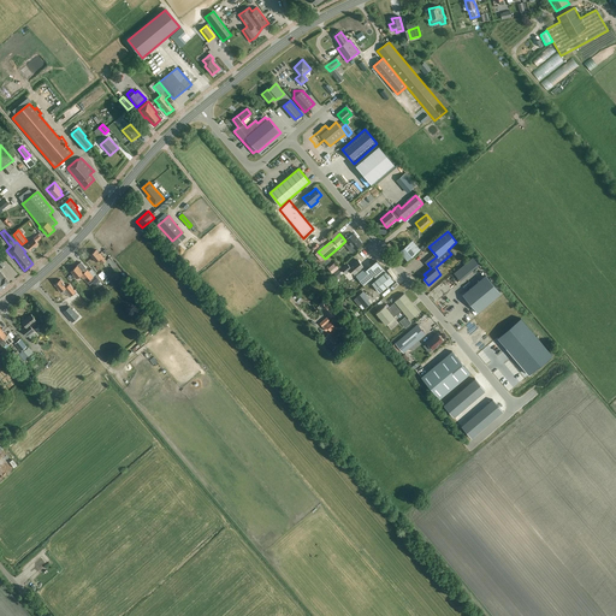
[(355,249),(362,243),(354,234),(347,240),(355,249)]
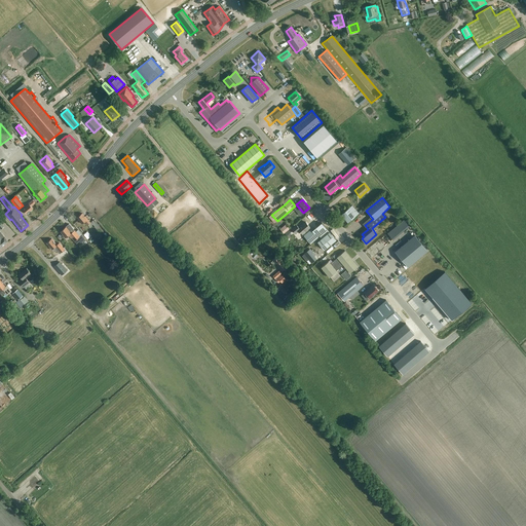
[(27,215),(34,209),(32,207),(36,203),(33,200),(27,205),(27,207),(23,210),(27,215)]
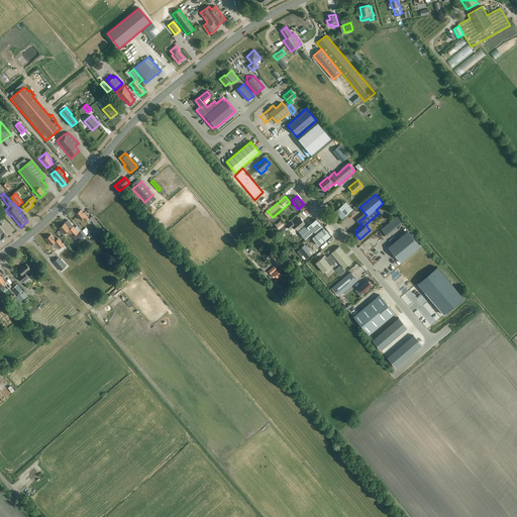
[(352,210),(351,209),(346,202),(335,211),(342,219),(352,210)]
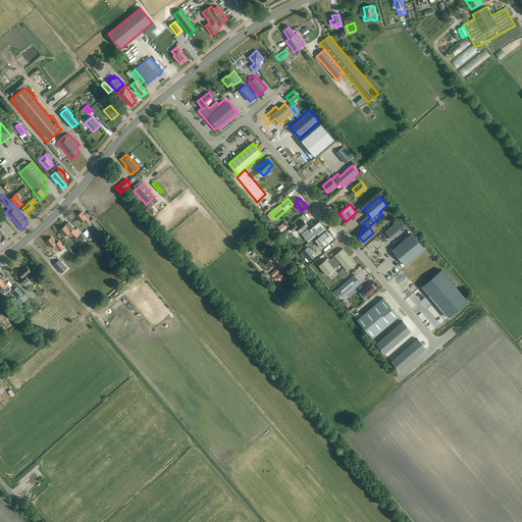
[(87,223),(90,221),(85,215),(82,212),(76,216),(82,222),(84,220),(87,223)]
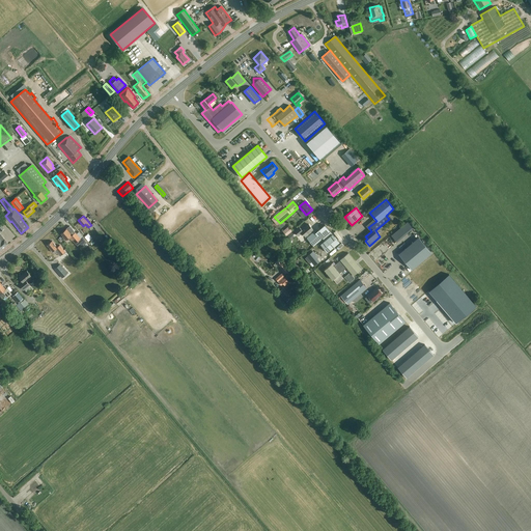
[(92,224),(98,230),(101,227),(96,221),(92,224)]
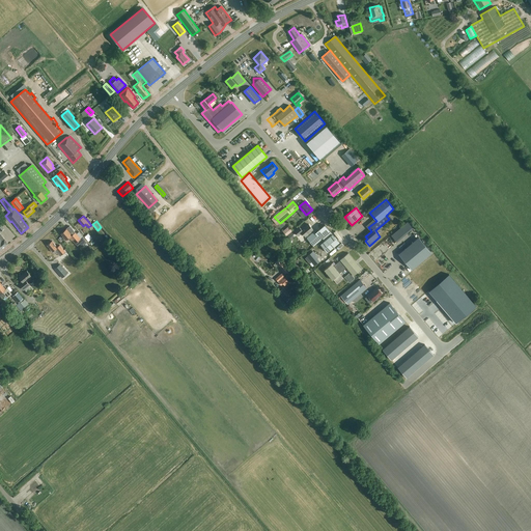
[(287,235),(290,239),(290,240),(295,236),(294,235),(297,233),(297,234),(299,236),(301,233),(303,233),(305,236),(313,230),(308,224),(302,229),(299,227),(295,231),(294,230),(290,232),(287,235)]
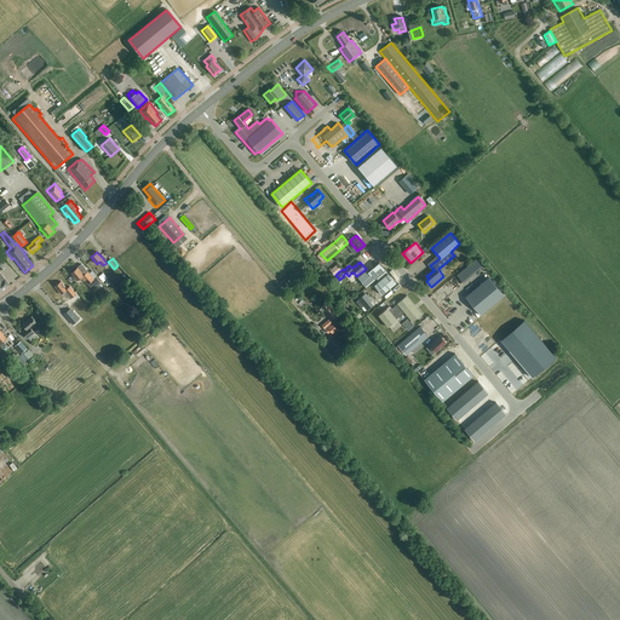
[(357,277),(359,279),(366,288),(373,282),(374,280),(385,270),(379,263),(368,273),(367,270),(357,277)]
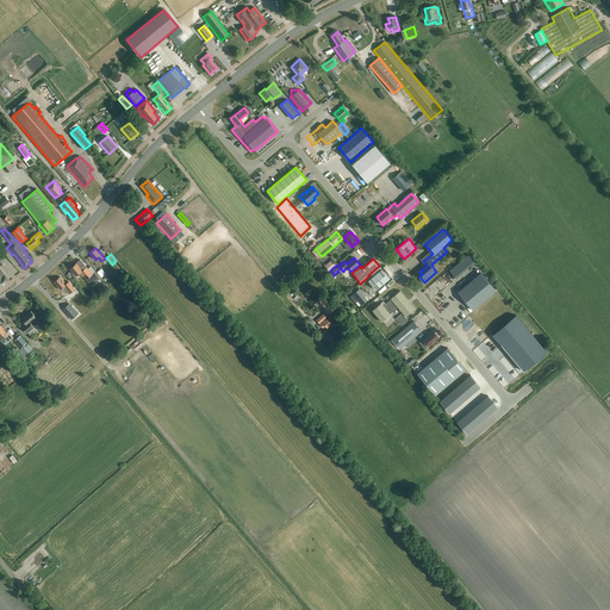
[(81,260),(69,269),(76,277),(80,273),(82,277),(83,275),(87,280),(89,282),(92,280),(94,282),(95,281),(99,279),(100,279),(100,278),(91,267),(88,268),(81,260)]
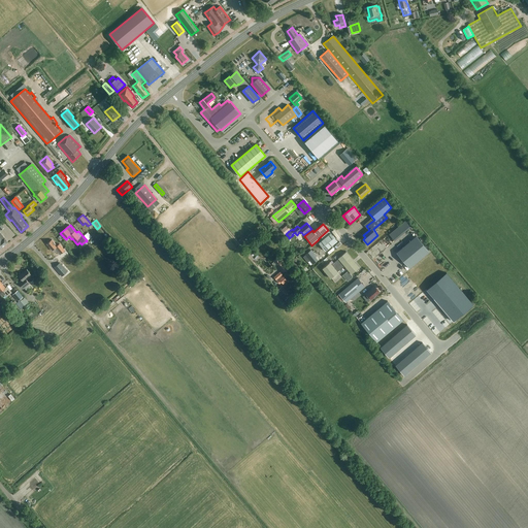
[(391,251),(408,270),(429,252),(413,232),(391,251)]
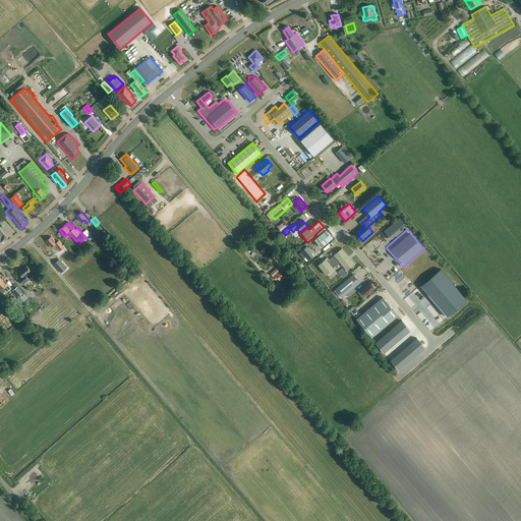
[(322,247),(333,238),(327,230),(319,237),(315,239),(314,240),(322,247)]
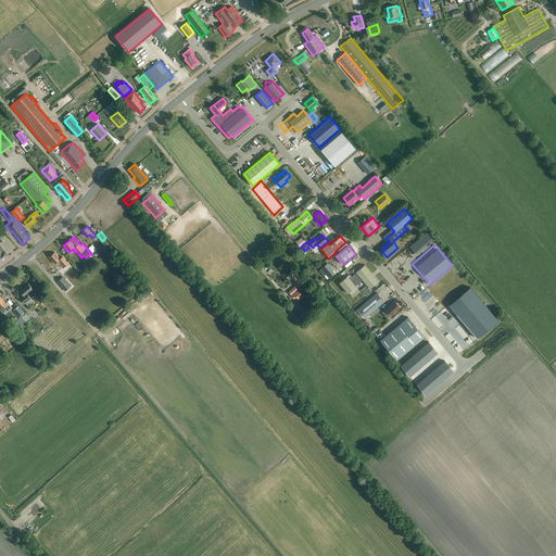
[(61,258),(55,252),(50,256),(55,264),(58,262),(63,268),(68,264),(63,256),(61,258)]
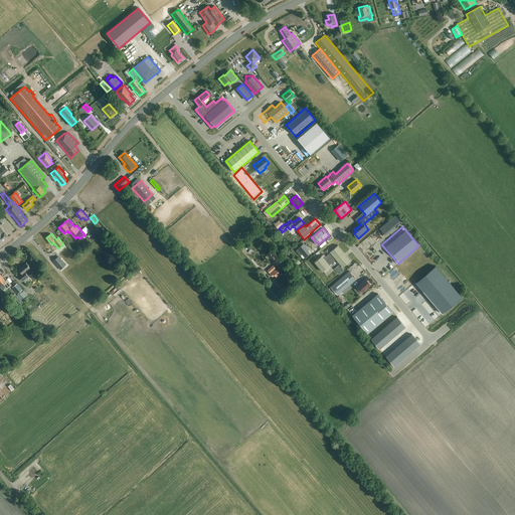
[(298,249),(296,250),(300,255),(302,254),(305,258),(310,253),(308,250),(309,249),(304,243),(297,248),(298,249)]
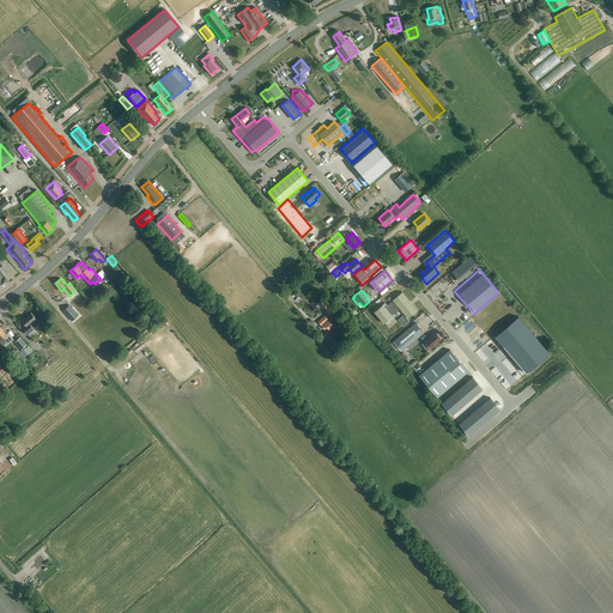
[(418,310),(402,292),(393,299),(393,301),(386,308),(383,305),(375,311),(384,323),(393,316),(392,316),(400,309),(408,319),(418,310)]
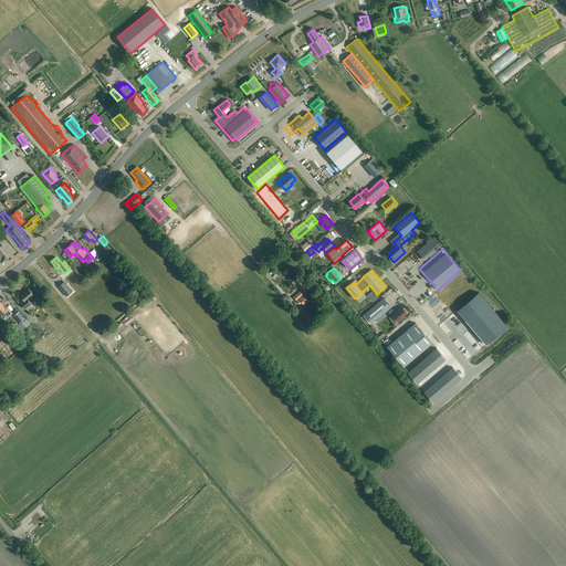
[(293,280),(302,291),(299,293),(294,297),(300,304),(302,303),(303,305),(307,301),(304,296),(305,295),(305,293),(304,291),(308,287),(299,275),(293,280)]
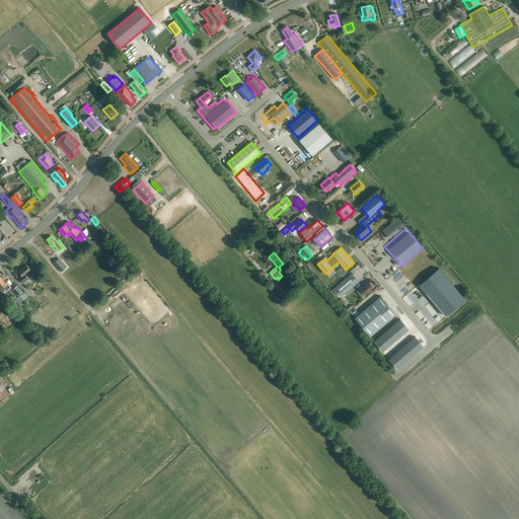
[(53,264),(61,272),(67,267),(59,258),(53,264)]
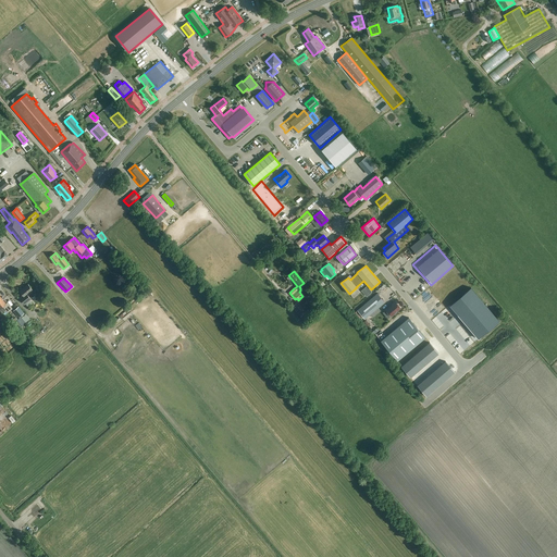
[(32,299),(31,299),(36,295),(36,294),(34,292),(28,284),(20,292),(23,296),(20,298),(25,305),(32,299)]
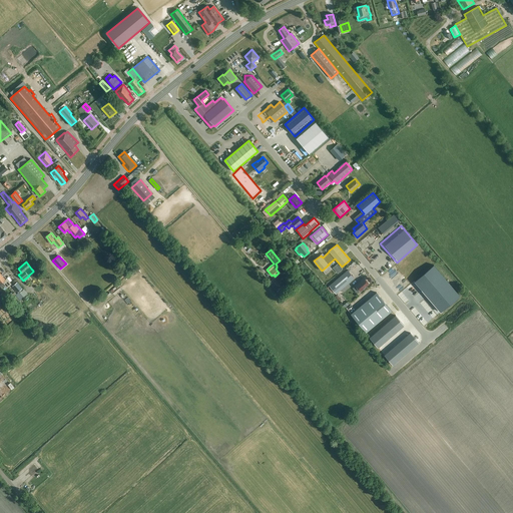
[(343,269),(338,264),(333,268),(337,274),(343,269)]
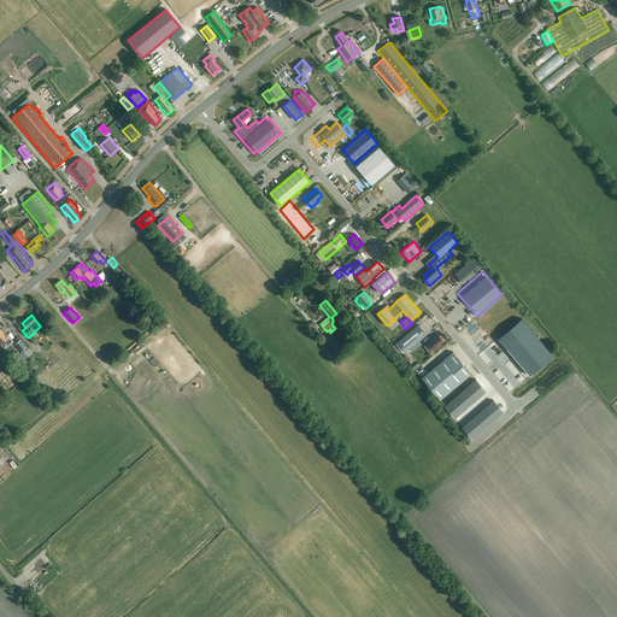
[(526,323),(509,338),(530,363),(548,350),(526,323)]
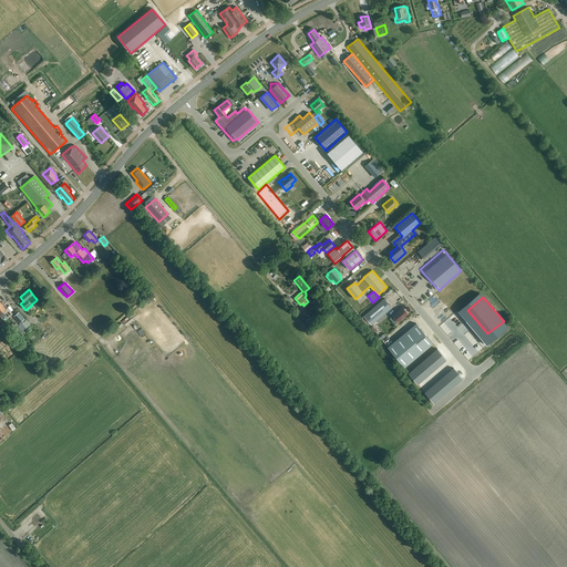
[(371,325),(391,308),(384,299),(363,316),(371,325)]
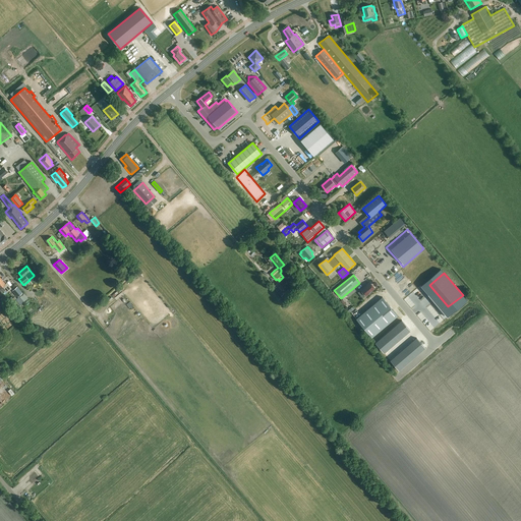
[(0,289),(2,292),(5,289),(8,292),(11,288),(6,282),(2,278),(1,278),(0,276),(0,289)]
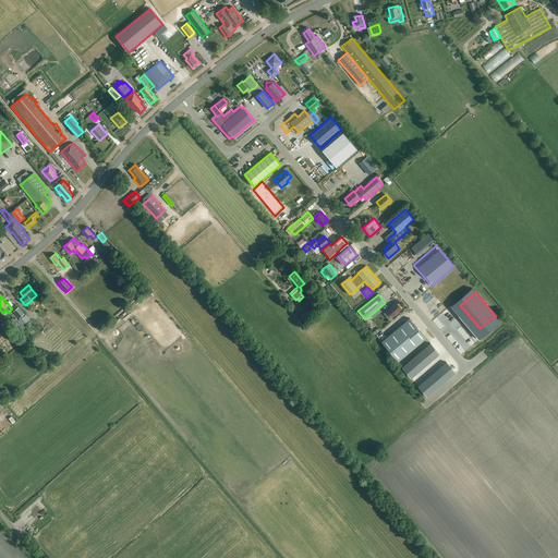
[(292,307),(301,317),(306,312),(298,302),(292,307)]
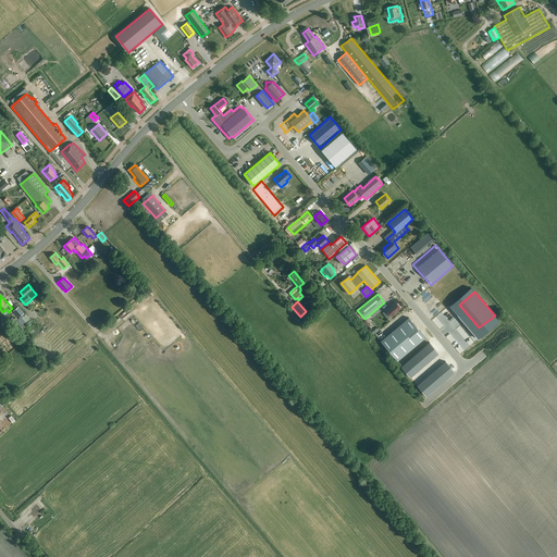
[(392,317),(400,308),(396,301),(386,310),(392,317)]
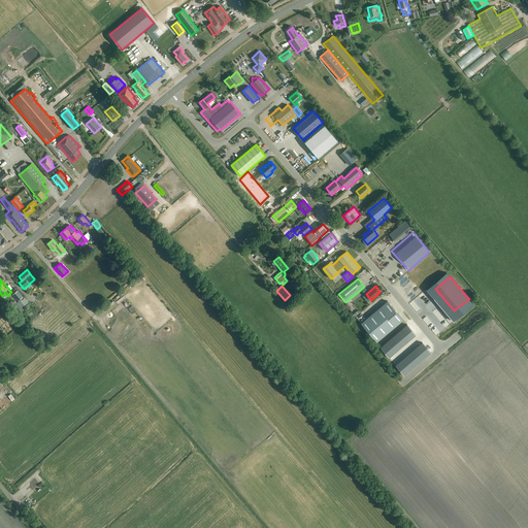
[(23,296),(18,290),(12,295),(18,301),(23,296)]
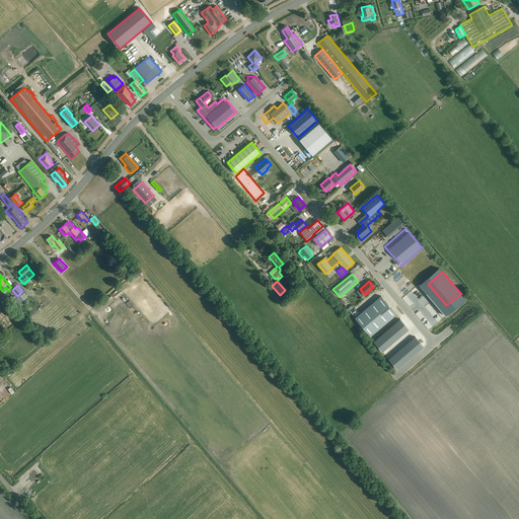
[(11,298),(17,306),(19,308),(23,305),(21,303),(24,300),(20,296),(19,295),(17,298),(15,299),(13,297),(13,296),(11,298)]
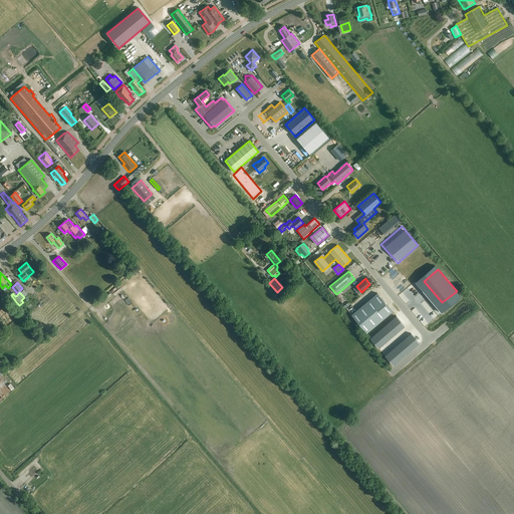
[(377,293),(351,314),(366,333),(393,311),(377,293)]
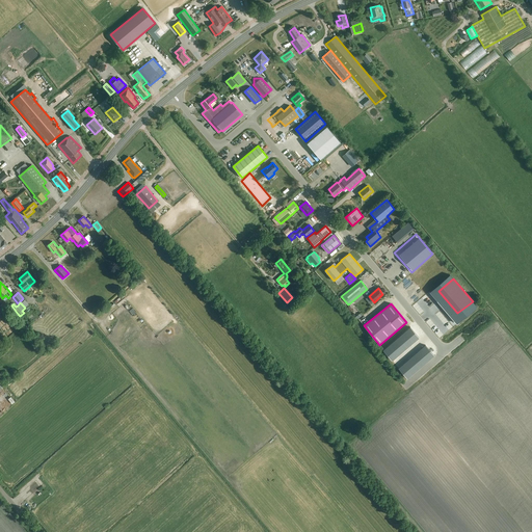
[(410,328),(383,351),(392,362),(419,339),(410,328)]
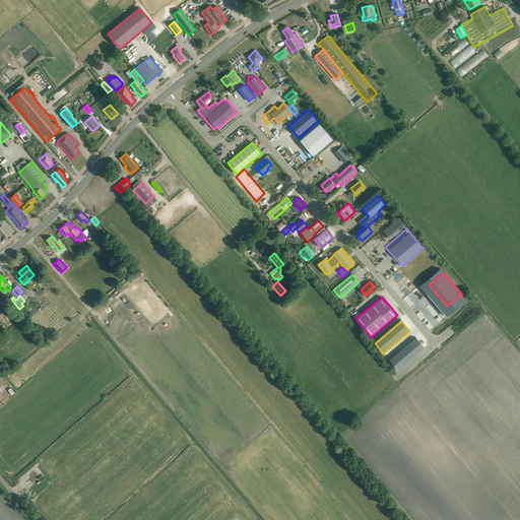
[(418,352),(412,344),(392,361),(398,369),(418,352)]
